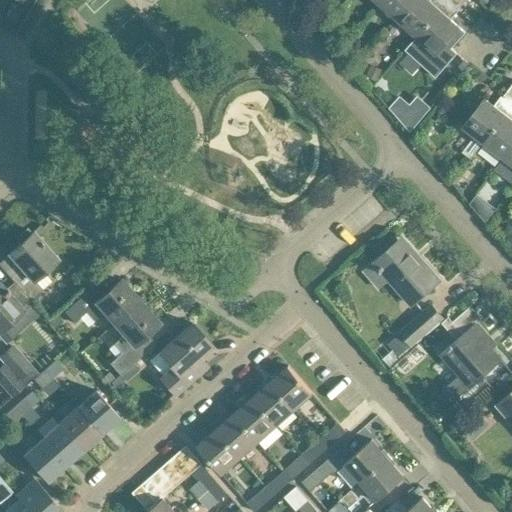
[(398,20),(416,0),(381,0),(379,3),(398,20)]
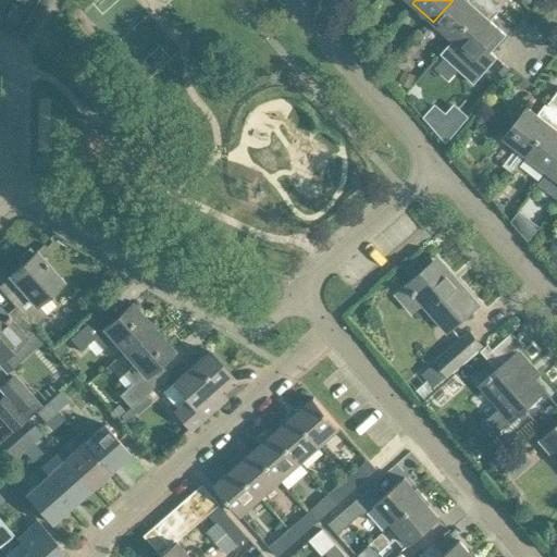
[(453,39),(487,0),(472,0),(470,2),(467,0),(453,0),(433,22),(453,39)]
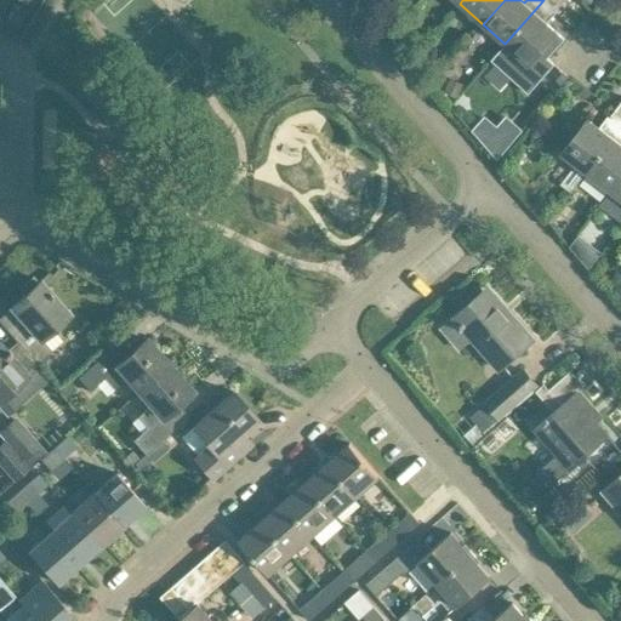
[(564,0),(543,0),(505,44),(490,61),(512,81),(557,32),(546,22),(564,0)]
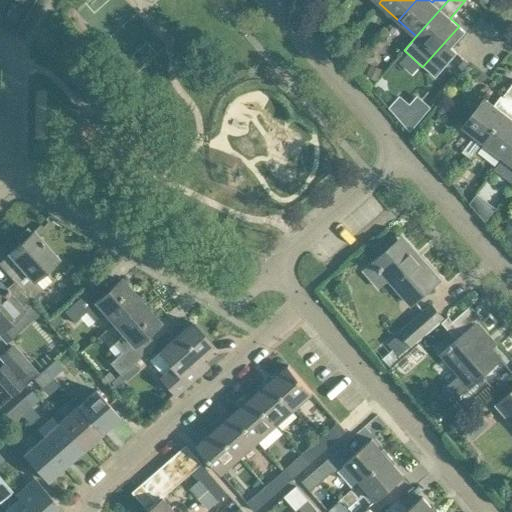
[(464,60),(459,66),(464,70),(469,64),(464,60)]
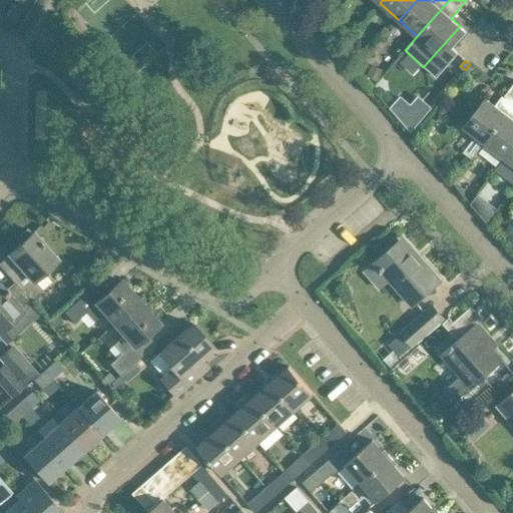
[(485,143),(512,105),(512,83),(501,100),(502,101),(497,107),(486,99),(464,127),(476,136),(463,152),(471,159),(485,143)]
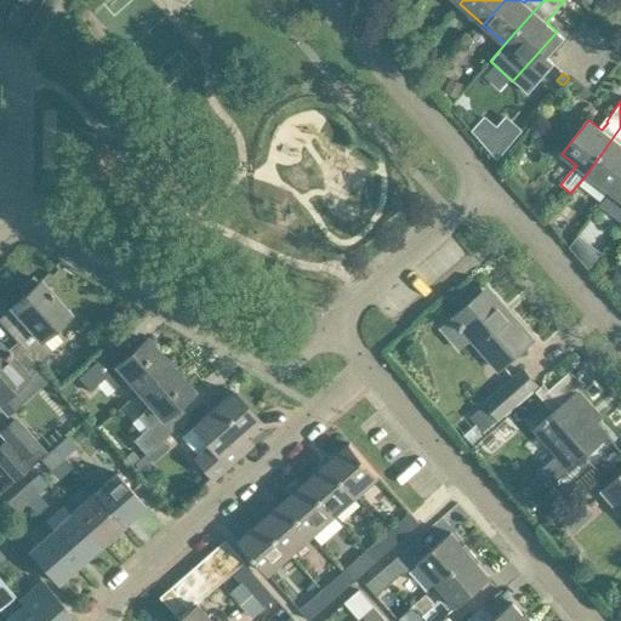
[(506,118),(497,129),(484,118),(473,130),(499,160),(523,132),(506,118)]
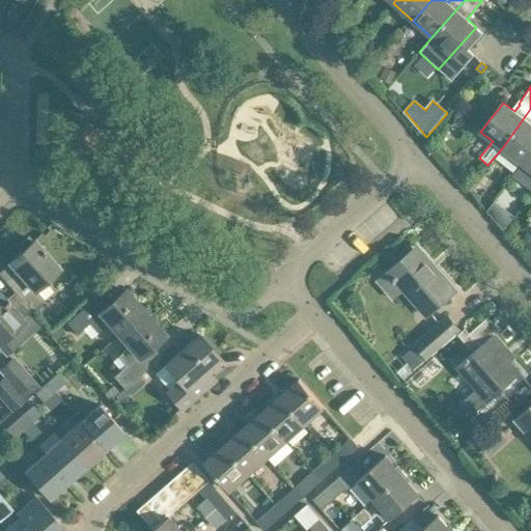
[(522,163),(530,150),(530,109),(502,148),(522,163)]
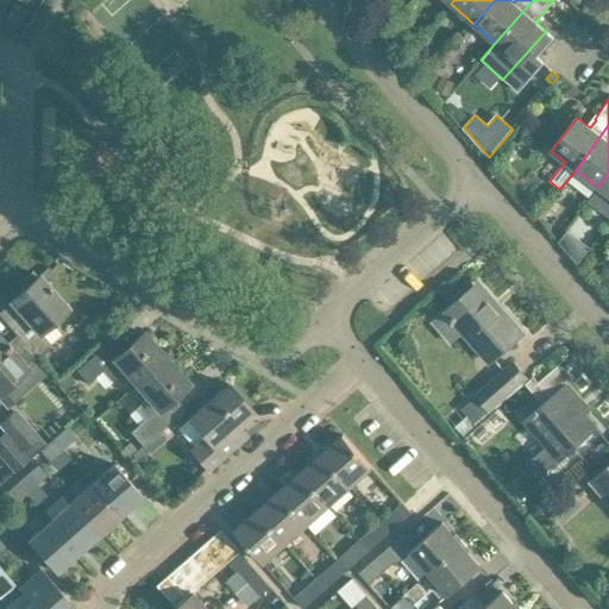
[(608,218),(608,173),(598,187),(600,188),(588,201),(608,218)]
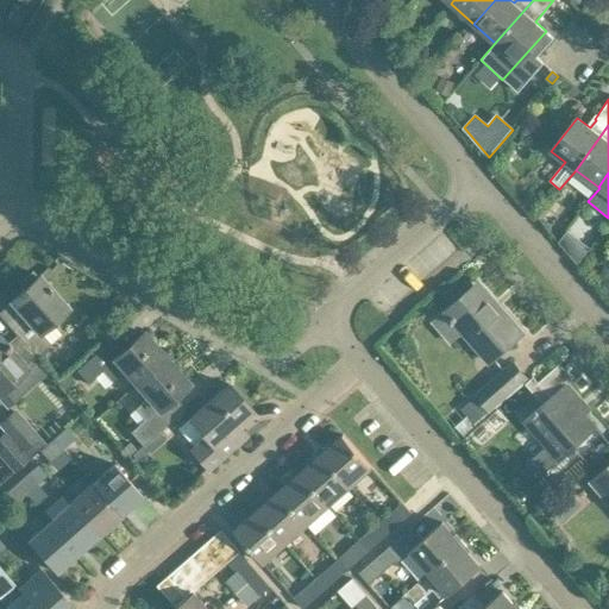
[(581,259),(590,249),(578,239),(571,249),(567,253),(577,264),(581,259)]
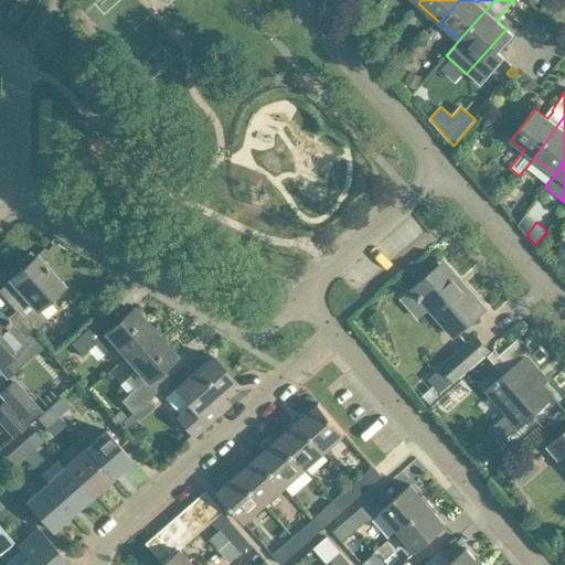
[(56,310),(48,299),(62,286),(36,256),(10,279),(23,294),(10,305),(33,330),(46,319),(56,310)]
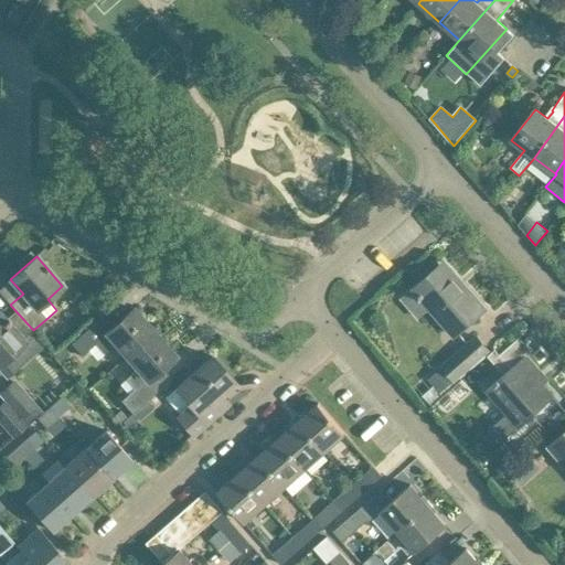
[(440,266),(413,289),(412,288),(401,298),(418,319),(429,308),(454,337),(486,309),(468,289),(464,292),(440,266)]
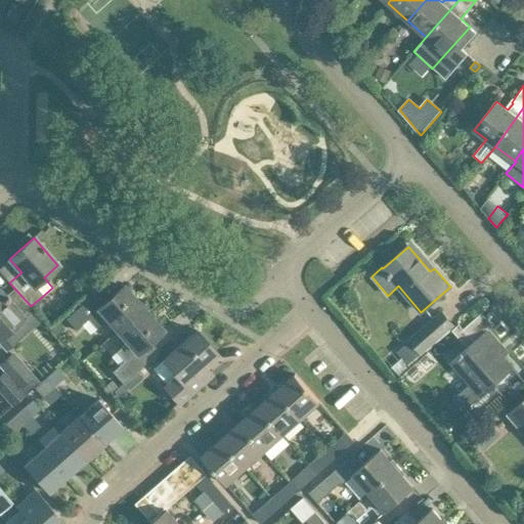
[(101,252),(95,261),(105,269),(113,261),(101,252)]
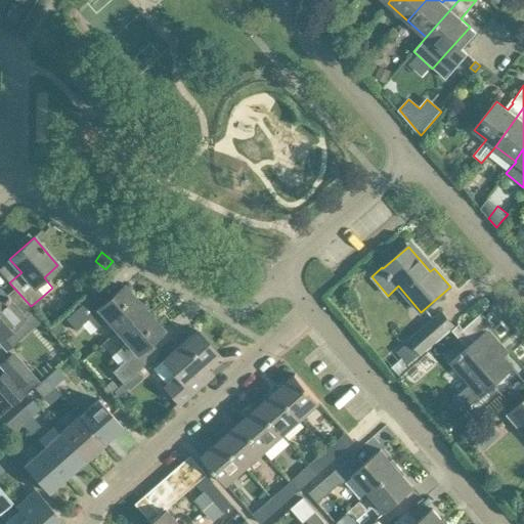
[(117,331),(142,308),(123,287),(101,305),(92,295),(66,318),(76,330),(88,319),(96,329),(106,319),(117,331)]
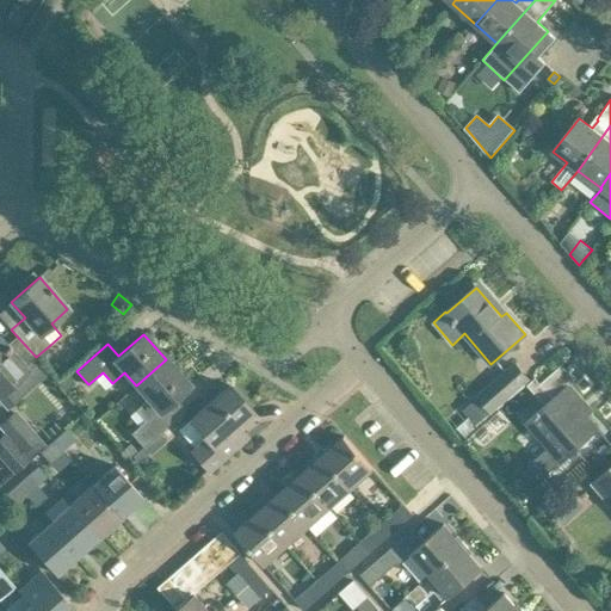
[(8,349),(11,347),(7,344),(6,345),(0,338),(0,399),(6,407),(18,396),(10,386),(28,370),(8,349)]
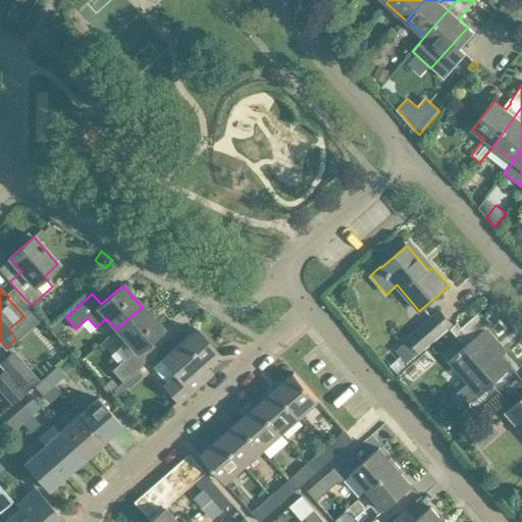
[(142,307),(116,329),(127,343),(116,352),(124,361),(112,371),(121,381),(148,358),(139,348),(161,328),(142,307)]
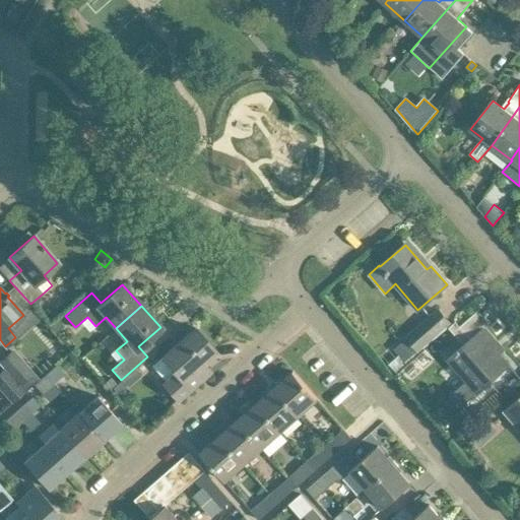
[(418,351),(449,324),(439,312),(407,339),(418,351)]
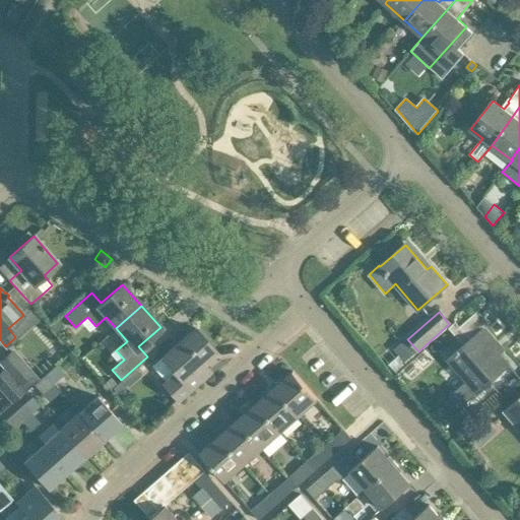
[(455,322),(449,327),(448,329),(463,345),(446,361),(477,395),(510,365),(492,344),(497,340),(484,327),(470,339),(455,322)]
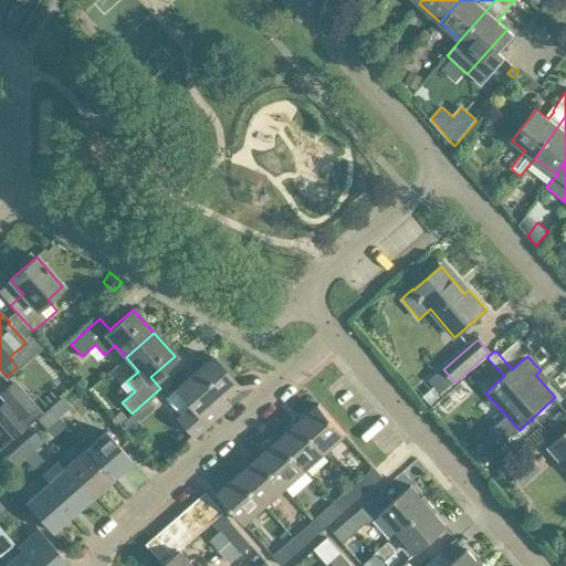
[(212,357),(196,371),(175,390),(190,407),(178,418),(192,436),(229,404),(220,394),(234,381),(212,357)]
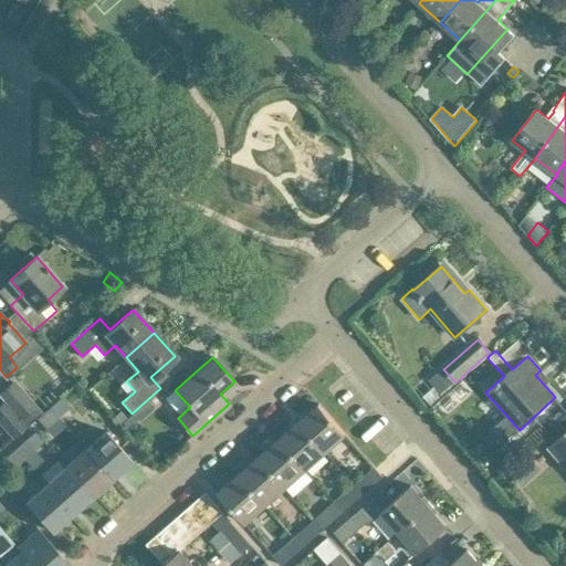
[(37,418),(42,413),(34,406),(13,384),(1,396),(6,401),(4,401),(27,427),(37,418)]
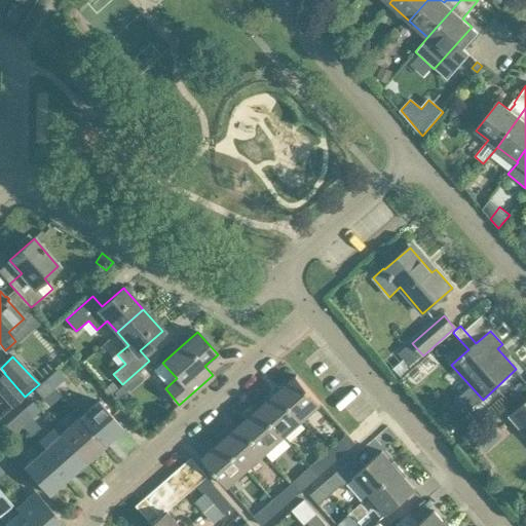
[(44,379),(51,388),(63,378),(55,369),(44,379)]
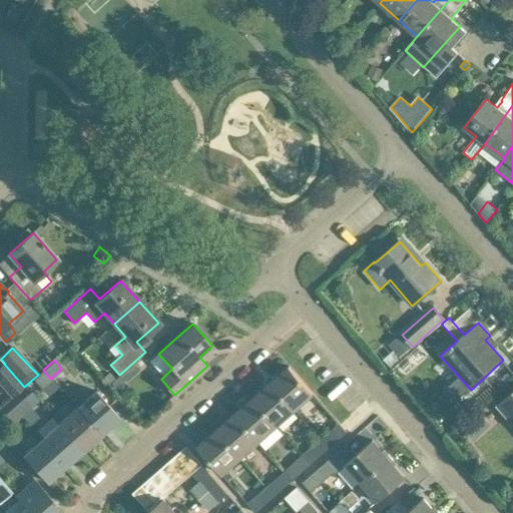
[(0,382),(12,397),(24,387),(4,364),(0,368),(0,382)]
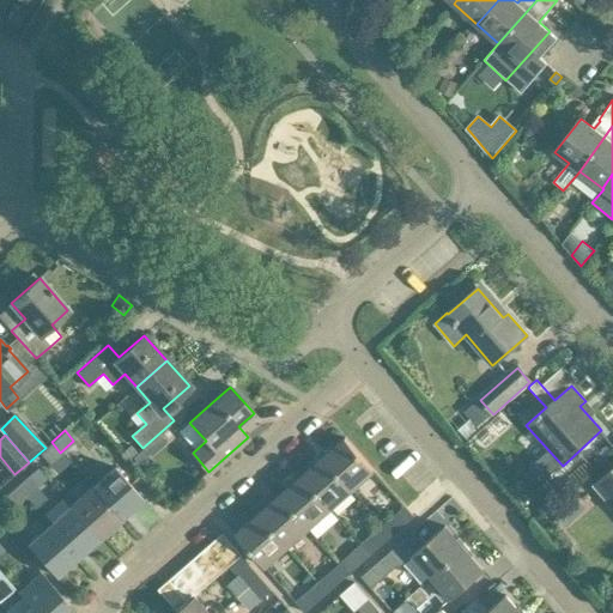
[(322,459),(351,491),(374,469),(345,438),(322,459)]
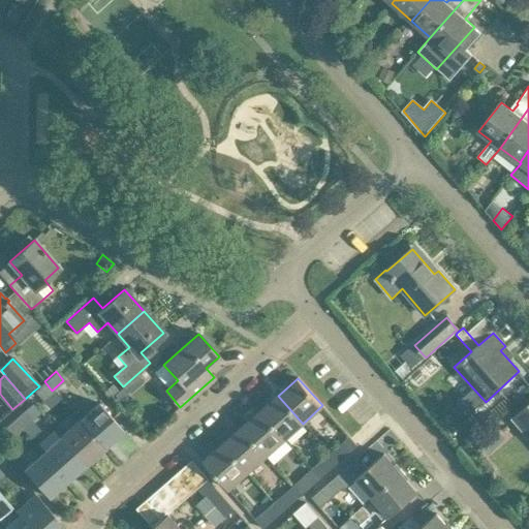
[(41,400),(52,391),(44,381),(39,386),(34,391),(41,400)]
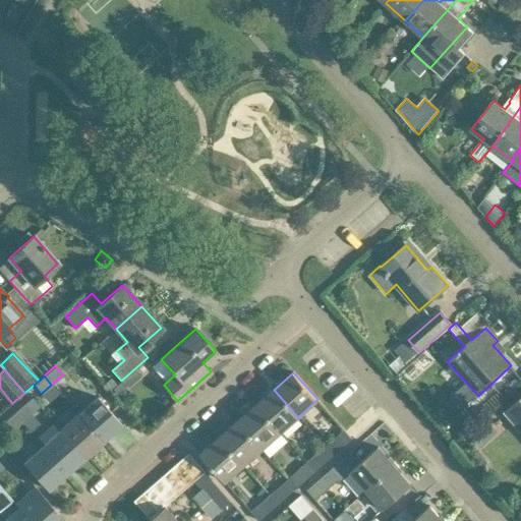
[(113,390),(117,395),(126,387),(122,382),(113,390)]
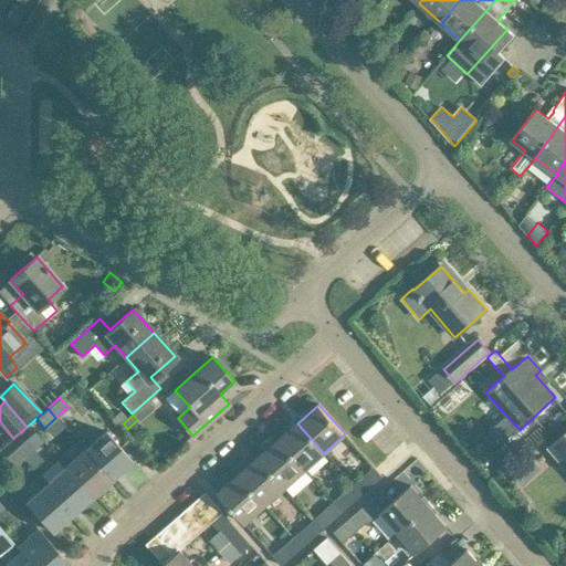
[(304,470),(324,453),(297,423),(278,440),(304,470)]
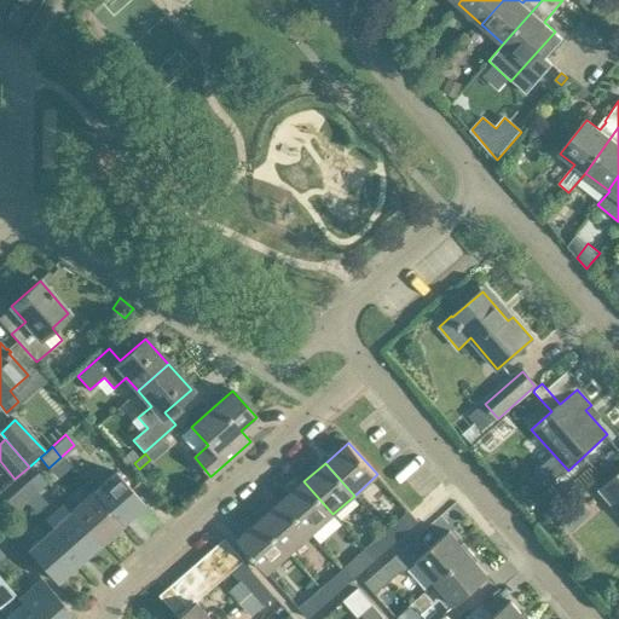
[(93,493),(121,525),(143,504),(115,473),(93,493)]
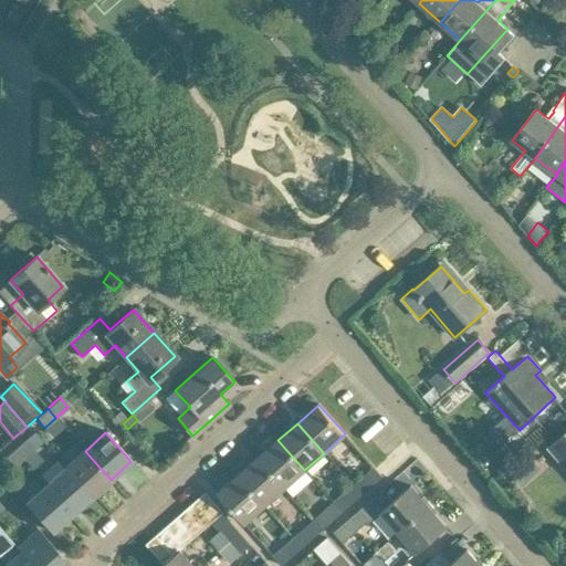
[(565,432),(549,448),(565,467),(565,432)]
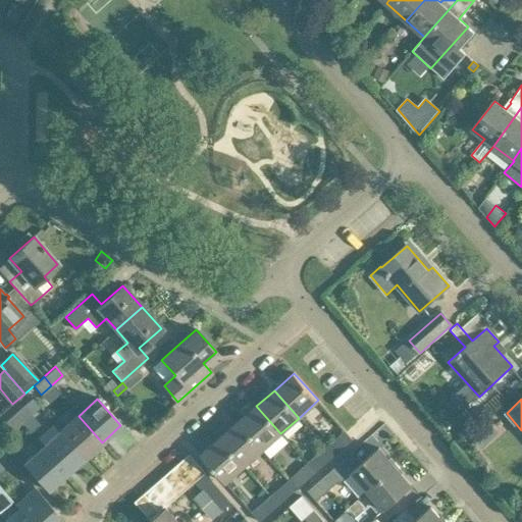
[(13,414),(20,423),(31,414),(23,406),(13,414)]
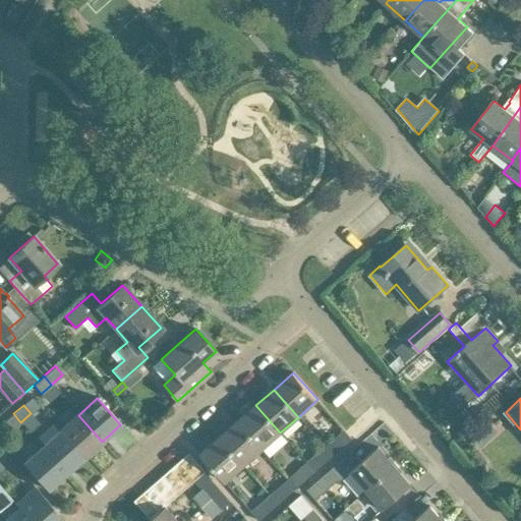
[(262,449),(280,432),(255,405),(237,421),(262,449)]
